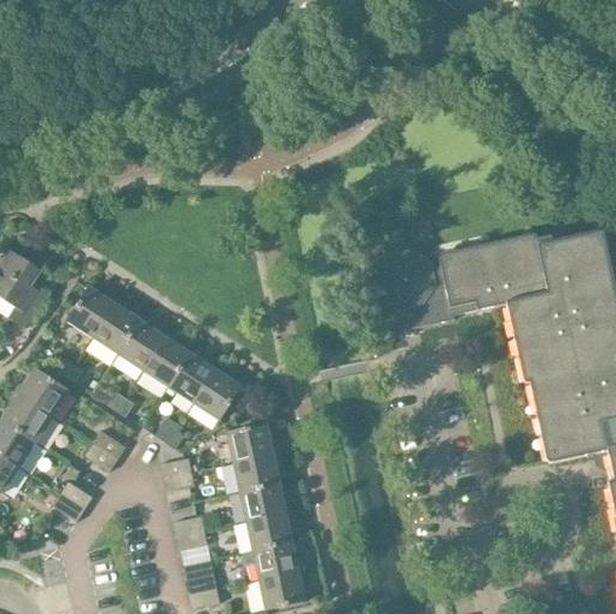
[(615,288),(603,229),(598,231),(597,231),(552,240),(551,234),(539,238),(538,232),(440,252),(441,258),(442,264),(434,267),(433,261),(412,247),(388,253),(383,262),(377,259),(377,261),(382,263),(376,273),(381,296),(401,309),(405,308),(408,328),(418,326),(454,319),(454,314),(507,302),(524,382),(530,381),(547,461),(552,460),(552,461),(608,449),(615,479),(609,480),(609,483),(615,513),(615,288)]
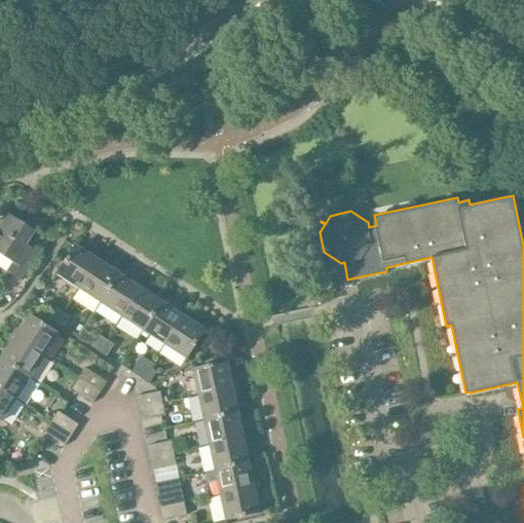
[(0,252),(14,261),(8,270),(22,279),(41,249),(29,240),(36,231),(7,213),(0,223),(0,252)]
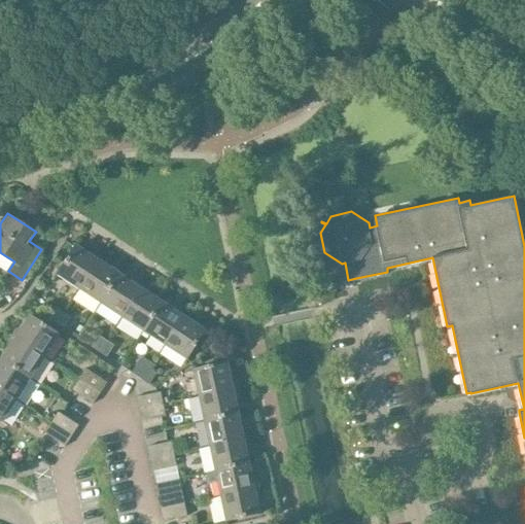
[(80,287),(102,254),(97,251),(90,248),(88,251),(77,244),(59,273),(80,287)]
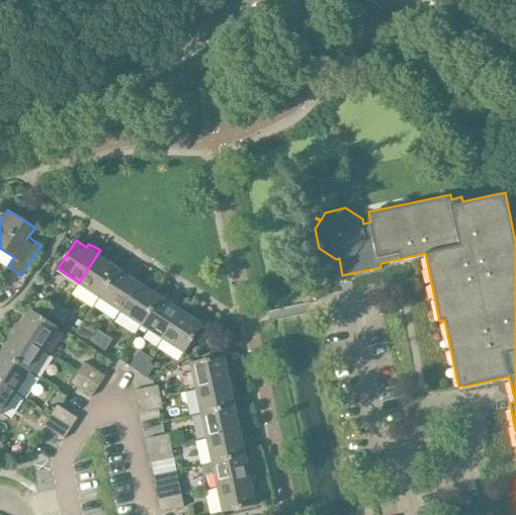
[(99,295),(118,267),(108,261),(110,259),(105,253),(100,250),(79,282),(99,295)]
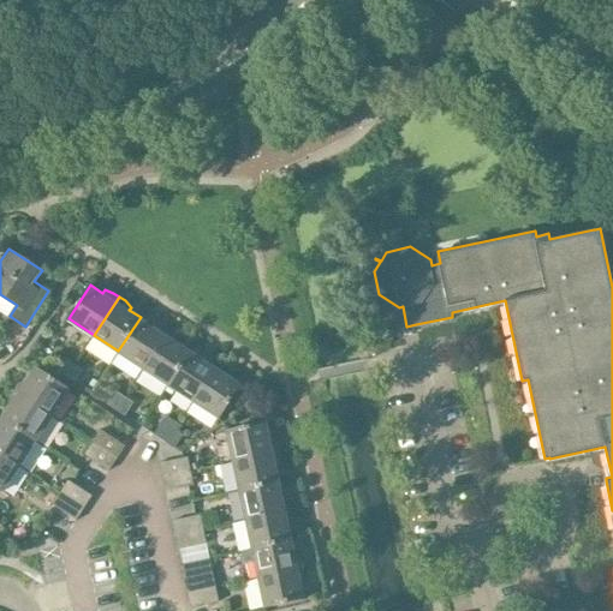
[(143,367),(168,329),(164,325),(155,323),(153,325),(141,317),(118,351),(143,367)]
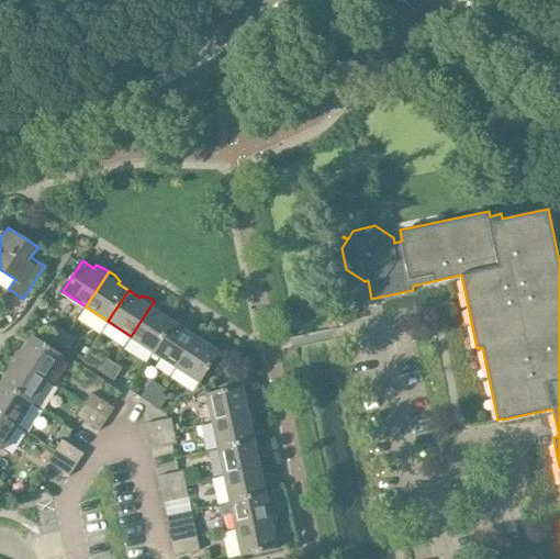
[(154,350),(174,321),(164,313),(165,311),(159,305),(154,301),(131,336),(154,350)]
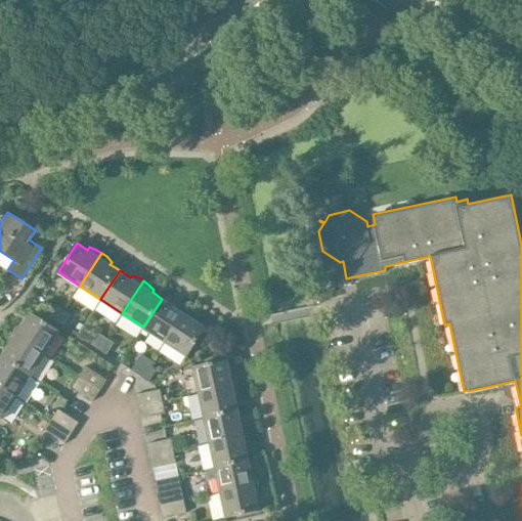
[(164,341),(185,308),(180,305),(173,303),(172,305),(162,299),(143,327),(164,341)]
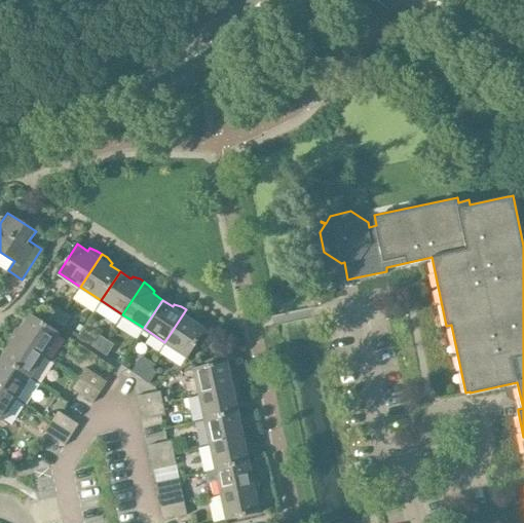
[(58,321),(65,310),(58,305),(50,316),(58,321)]
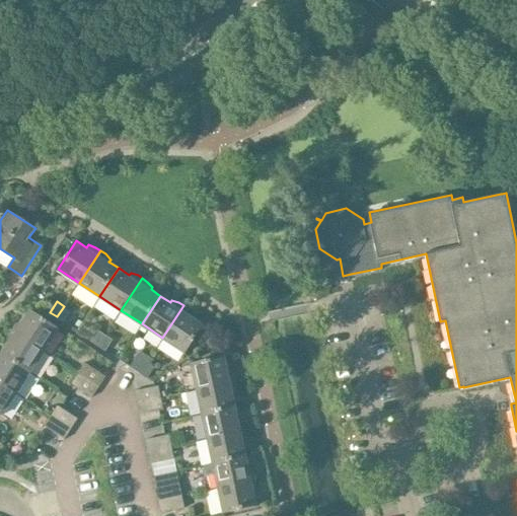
[(183,305),(162,338),(185,352),(203,323),(193,317),(194,314),(189,309),(183,305)]
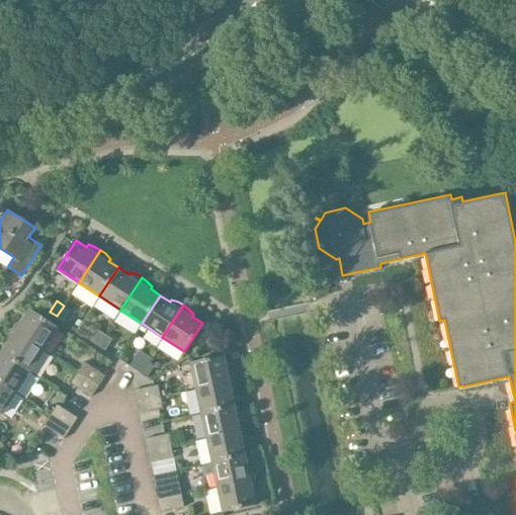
[(57,316),(64,321),(71,310),(64,306),(57,316)]
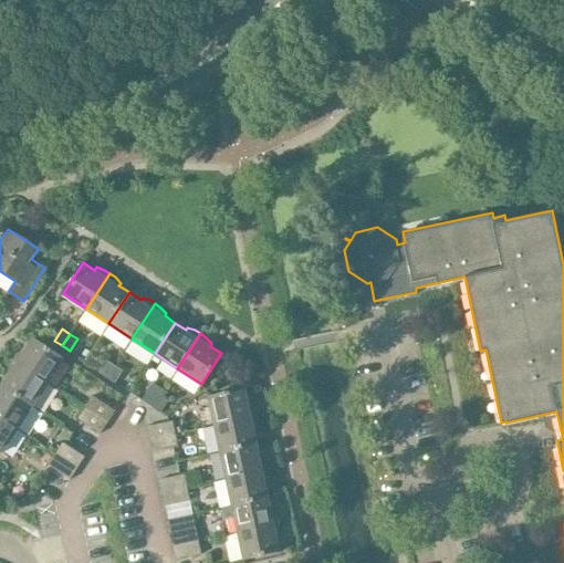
[(13,358),(49,382),(64,358),(33,339),(27,350),(23,348),(18,353),(13,358)]
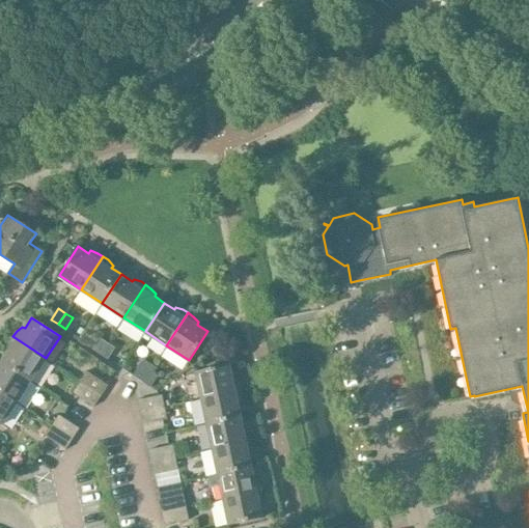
[(32,380),(46,358),(12,336),(9,341),(7,349),(9,351),(3,361),(32,380)]
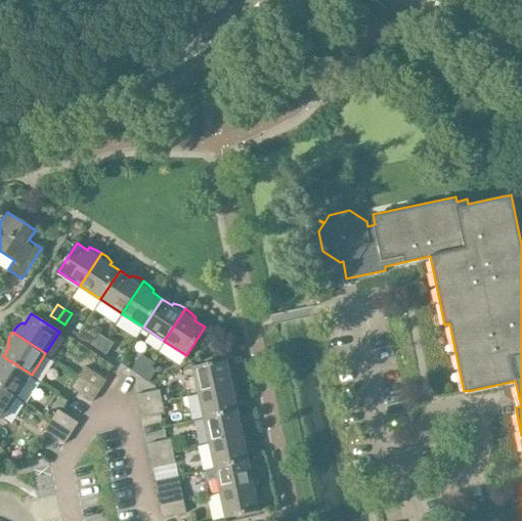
[(100,347),(107,337),(99,332),(92,343),(100,347)]
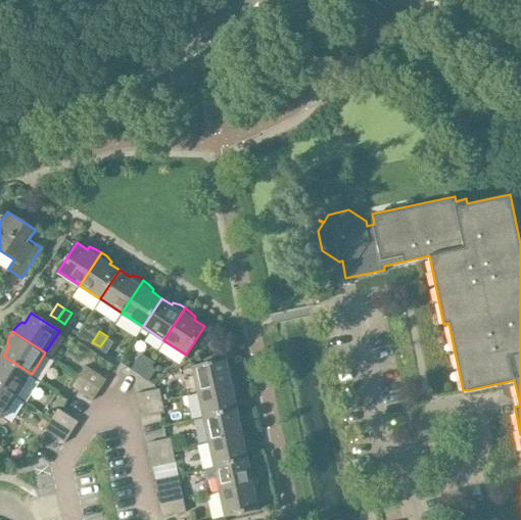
[(100,346),(102,348),(107,351),(114,340),(107,336),(100,346)]
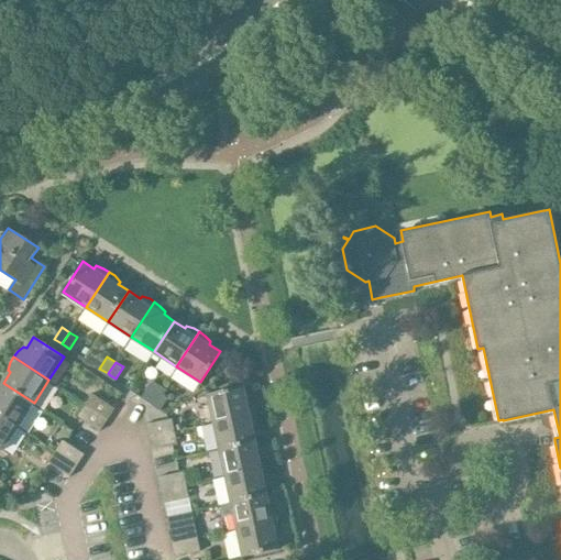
[(153,403),(163,386),(153,380),(142,396),(153,403)]
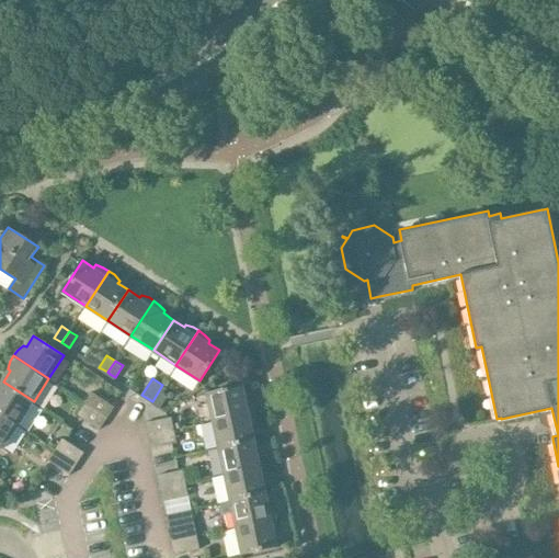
[(0,411),(19,424),(34,401),(3,382),(0,385),(0,411)]
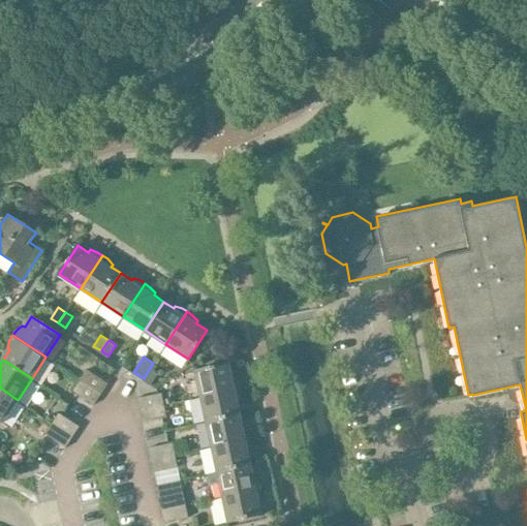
[(144,378),(151,383),(158,373),(151,368),(154,363),(153,363),(144,378)]
